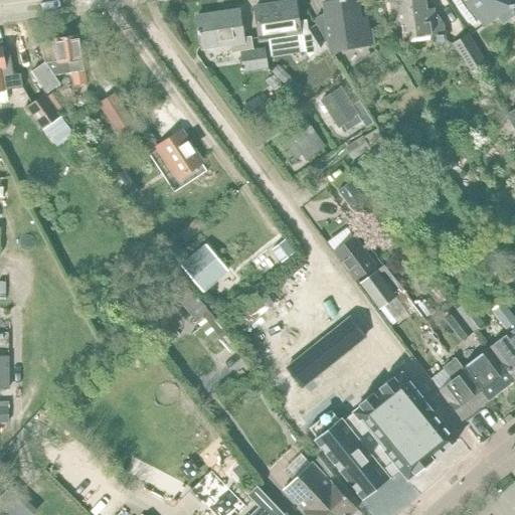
[(324,13),(314,21),(333,55),(342,49),(374,45),(372,28),(366,29),(364,17),(356,18),(352,0),(337,0),(323,2),(324,13)]
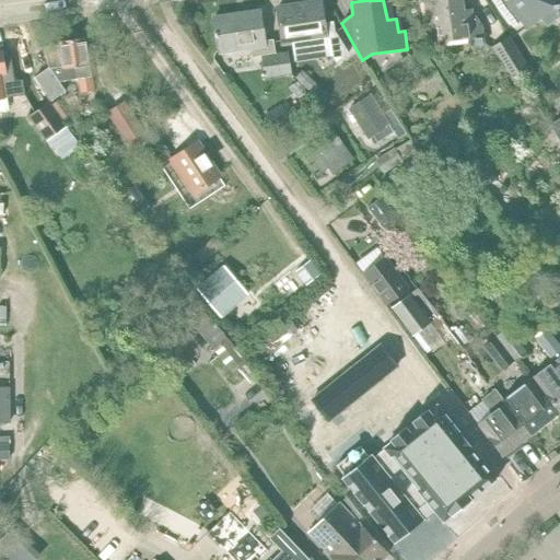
[(462,0),(423,0),(427,24),(434,23),(438,43),(468,38),(469,46),(485,44),(481,26),(475,15),(471,16),(471,9),(463,10),(462,0)]
